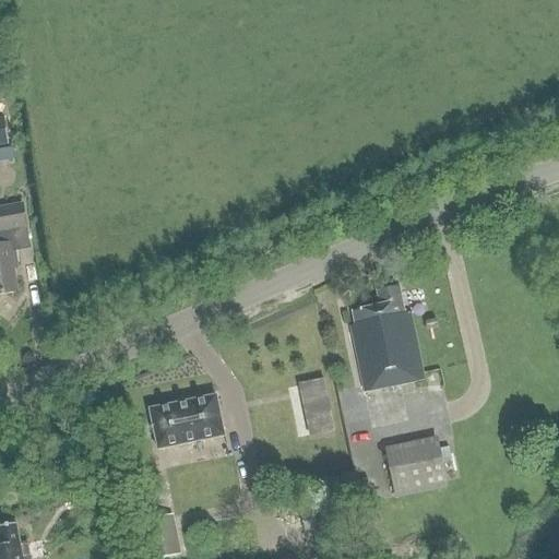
[(0,295),(18,293),(13,266),(16,266),(13,246),(10,246),(8,232),(27,228),(23,204),(0,207),(0,295)]
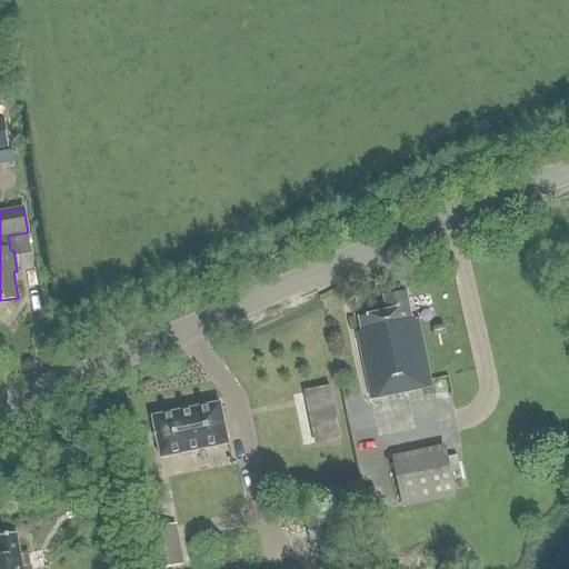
[(370,399),(429,387),(416,321),(412,321),(407,295),(386,299),(388,311),(360,317),(362,330),(357,331),(370,399)]
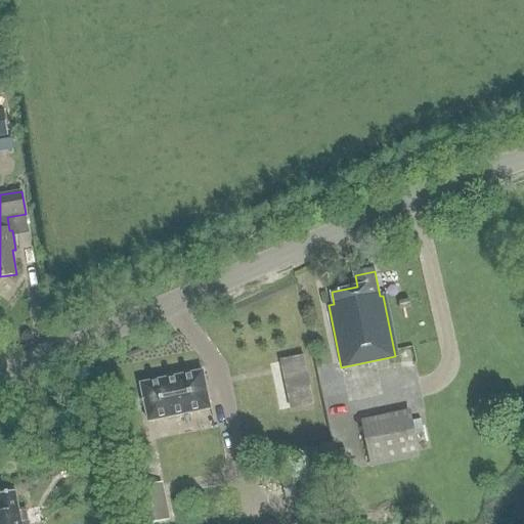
[(140,383),(147,421),(210,408),(203,370),(140,383)]
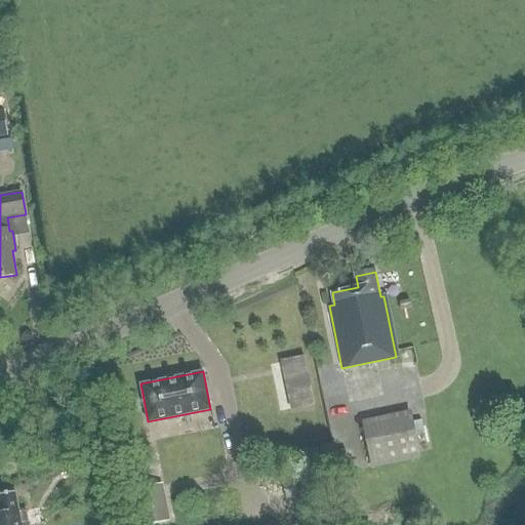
[(286,384),(291,411),(316,406),(311,378),(286,384)]
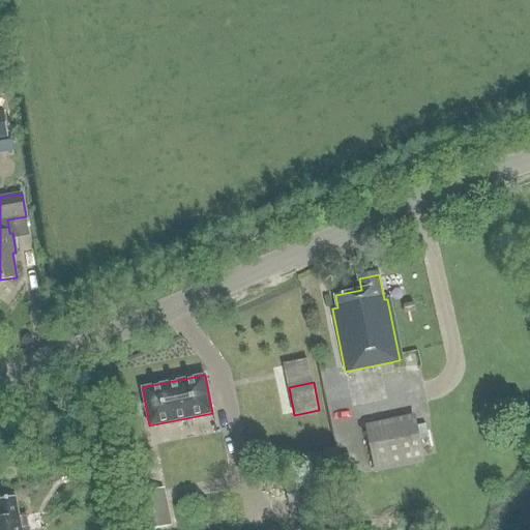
[(371,472),(420,462),(412,421),(362,431),(371,472)]
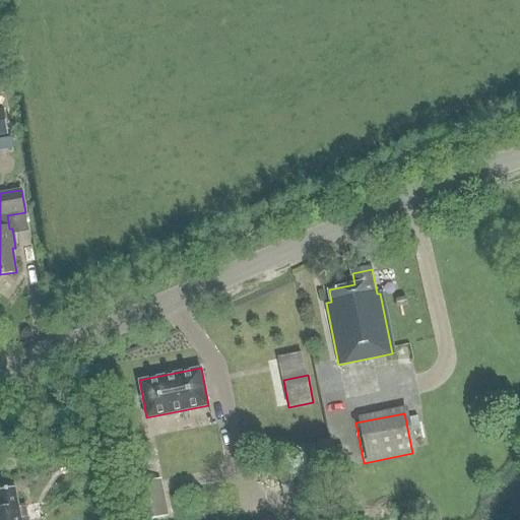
[(139,519),(163,515),(155,479),(131,484),(138,519),(139,519)]
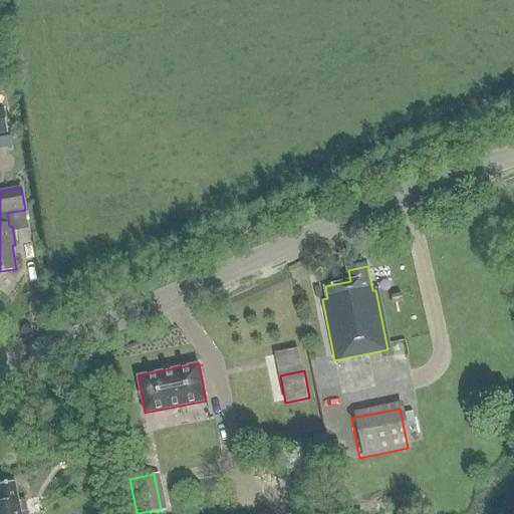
[(0,513),(27,513),(24,499),(18,500),(14,482),(0,484),(0,513)]
